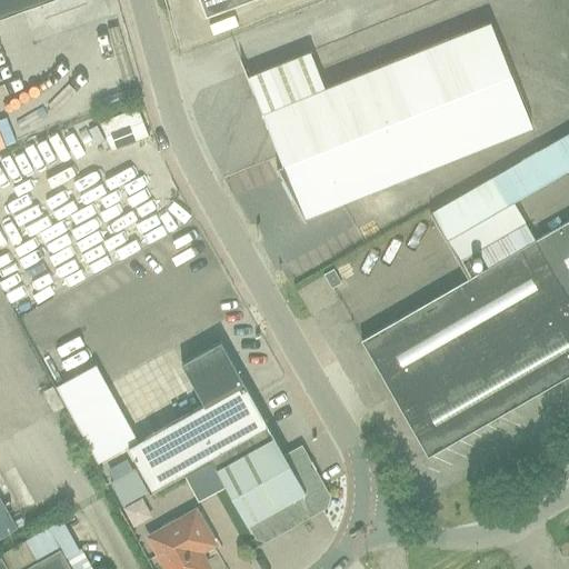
[(0,0),(0,17),(46,0),(0,0)]
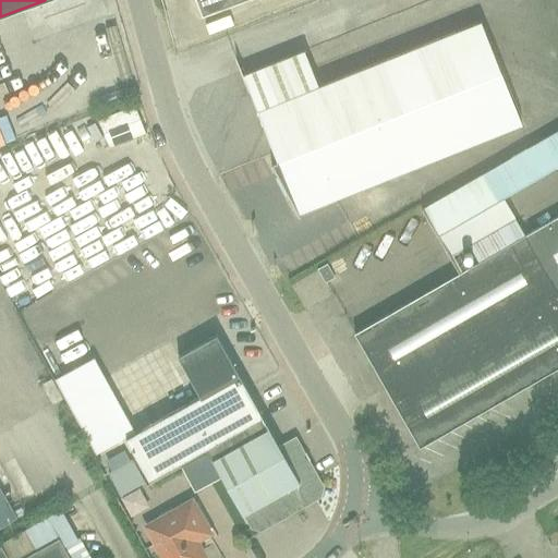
[(244,0),(196,0),(203,15),(244,0)]
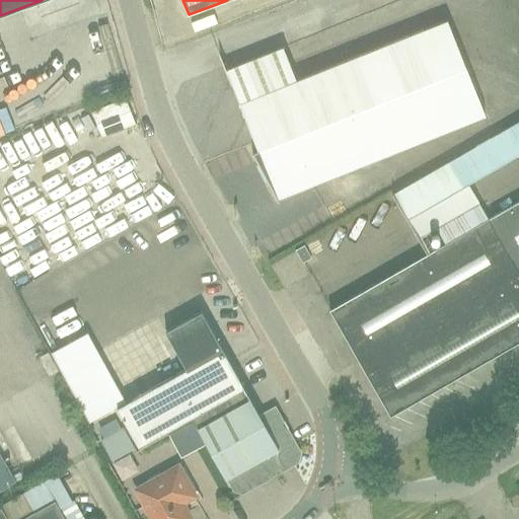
[(448,20),(297,80),(284,47),(226,70),(239,103),(278,198),(486,115),(448,20)]
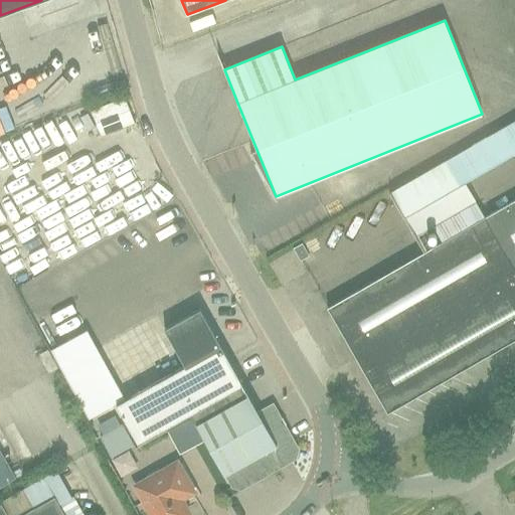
[(123,94),(90,107),(101,138),(135,125),(123,94)]
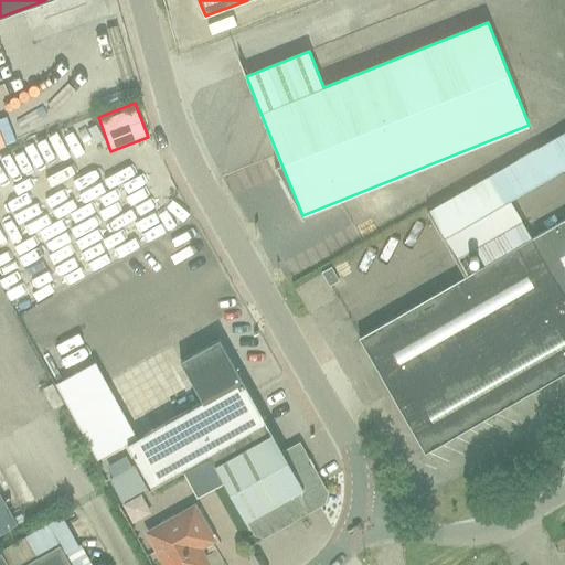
[(514,162),(489,177),(505,203),(564,168),(564,131),(553,139),(514,162)]
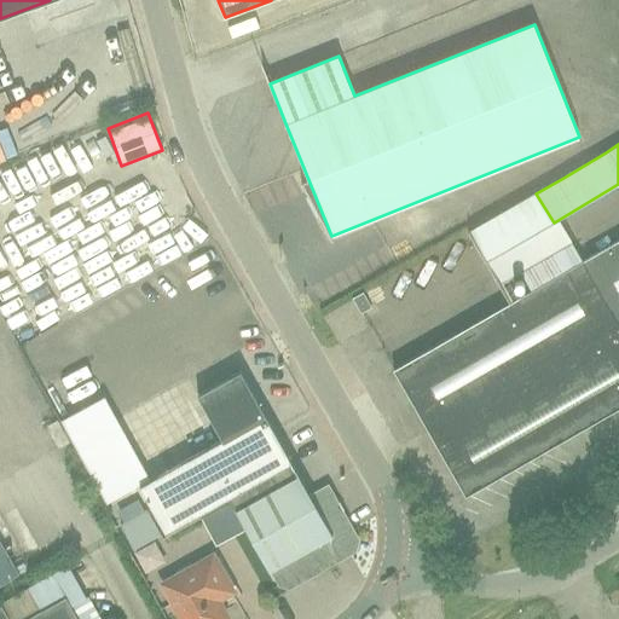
[(191,217),(185,226),(207,238),(212,229),(191,217)]
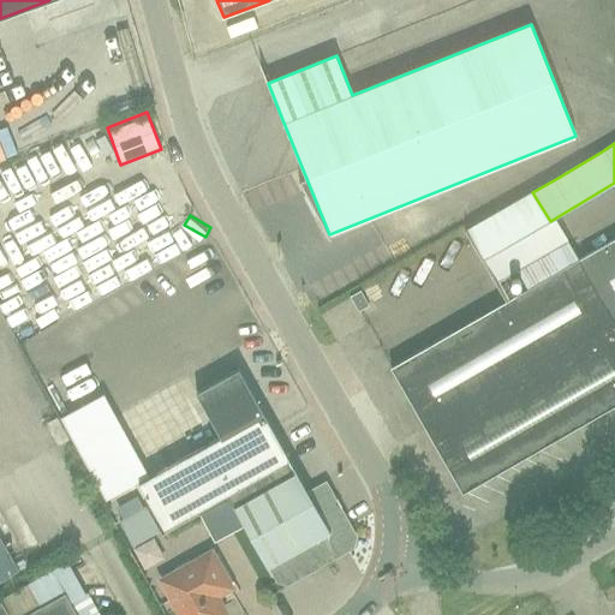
[(614,236),(578,257),(567,240),(496,281),(506,298),(389,365),(463,493),(614,404),(614,236)]
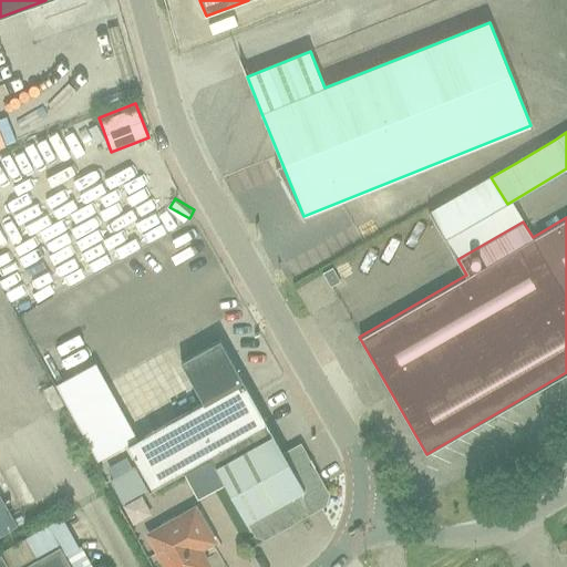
[(344,287),(333,268),(323,274),(334,294),(344,287)]
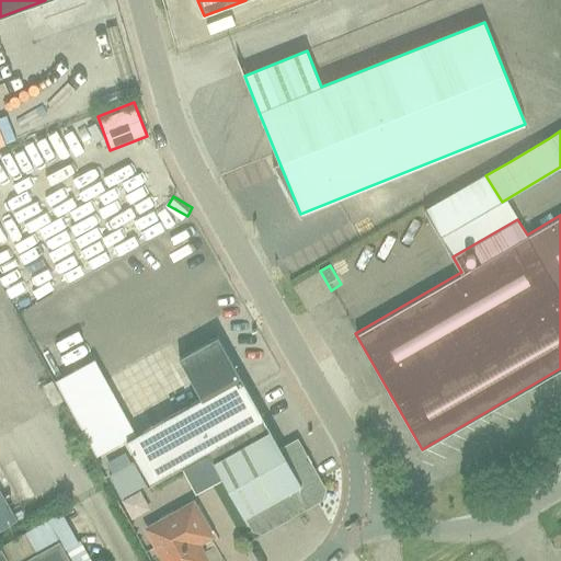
[(322,500),(324,491),(310,465),(312,464),(309,457),(306,458),(298,443),(283,451),(218,336),(179,358),(202,400),(127,442),(150,482),(206,451),(244,518),(248,517),(255,530),(263,533),(297,513),(299,516),(305,512),(304,510),(322,500)]
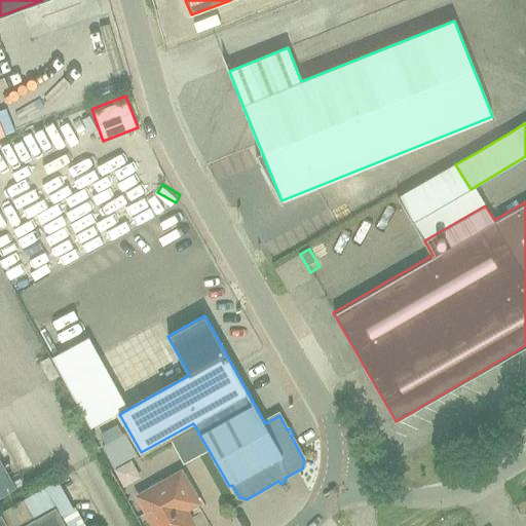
[(66,385),(78,407),(112,387),(100,366),(66,385)]
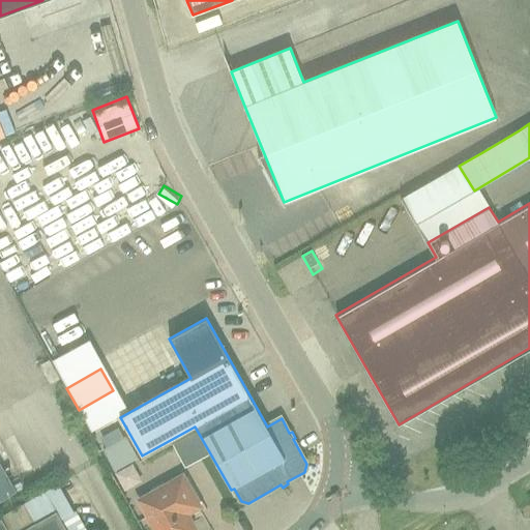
[(114,471),(137,459),(125,438),(102,450),(114,471)]
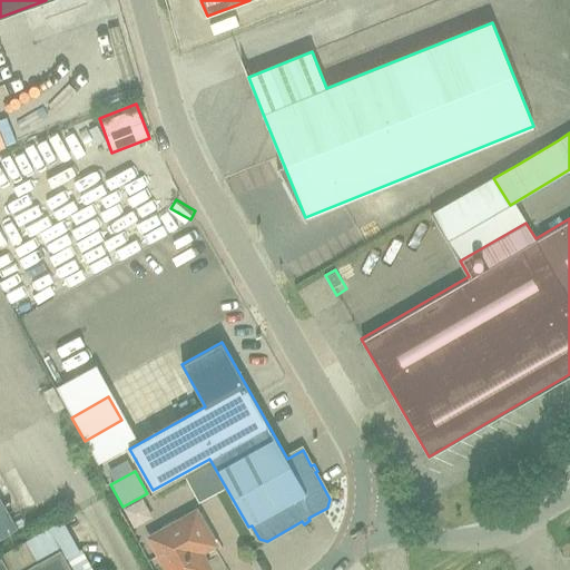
[(198,551),(213,543),(195,513),(151,538),(168,569),(208,569),(209,569),(198,551)]
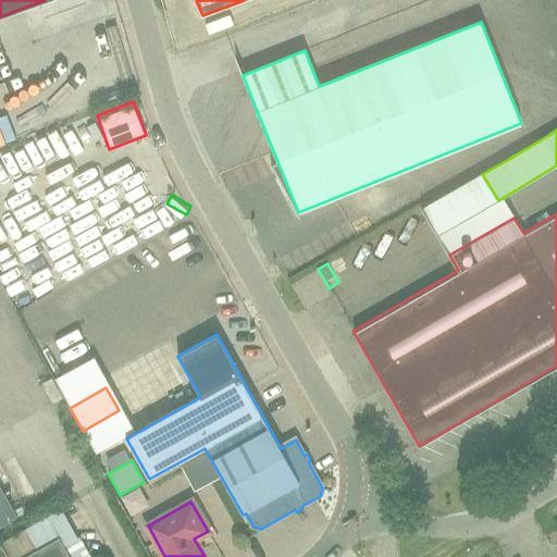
[(0,556),(70,556),(64,545),(77,537),(63,511),(0,546),(0,556)]
